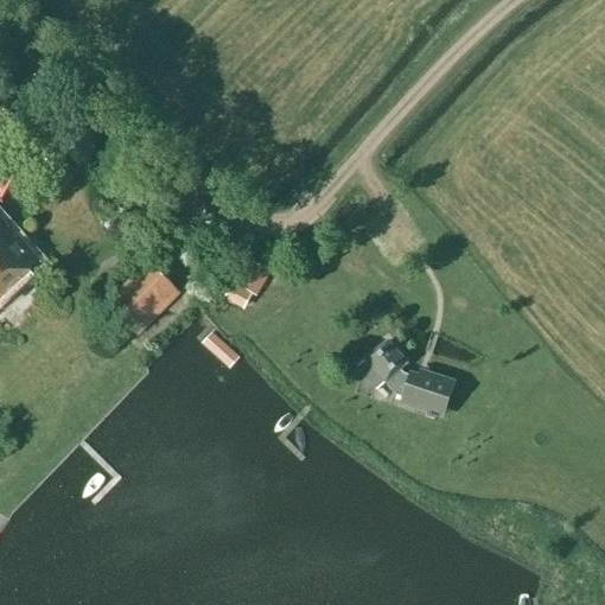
[(0,298),(40,261),(19,239),(17,242),(4,227),(6,224),(0,217),(0,298)]
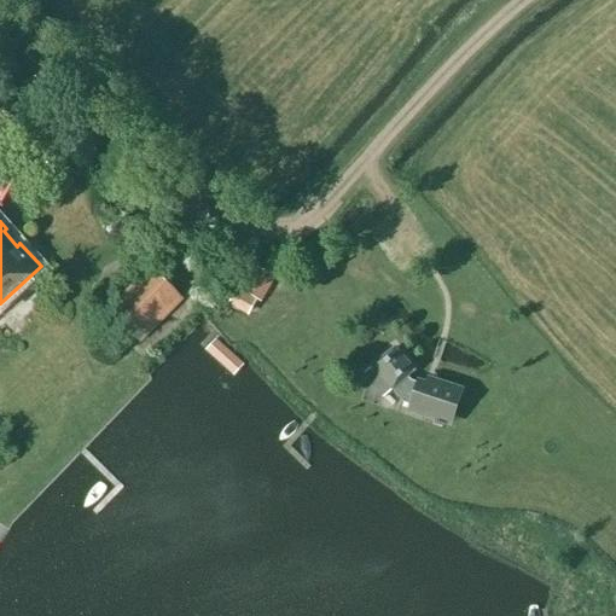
[(141,341),(184,296),(152,266),(110,309),(141,341)]
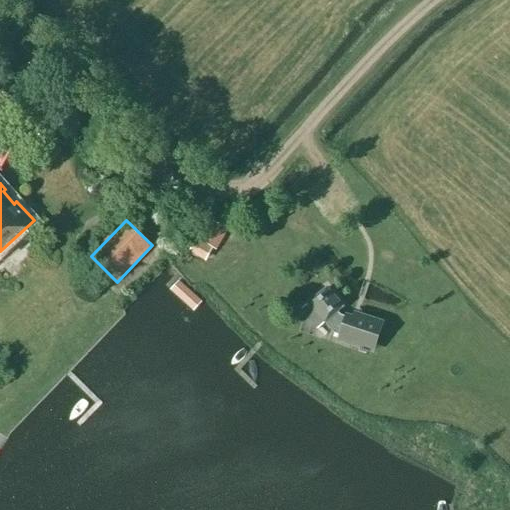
[(229,229),(215,221),(203,241),(213,247),(218,249),(229,229)]
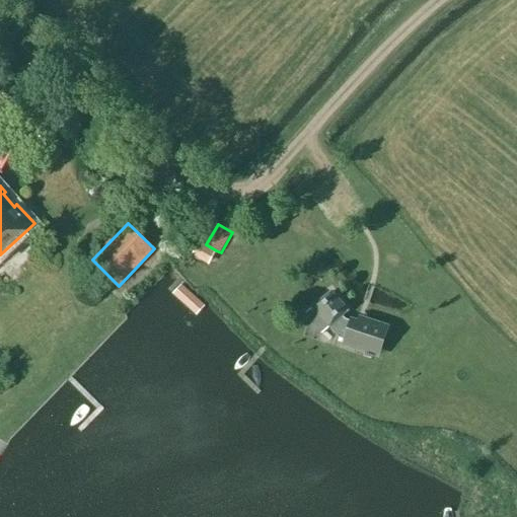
[(209,263),(216,250),(206,244),(200,241),(194,253),(209,263)]
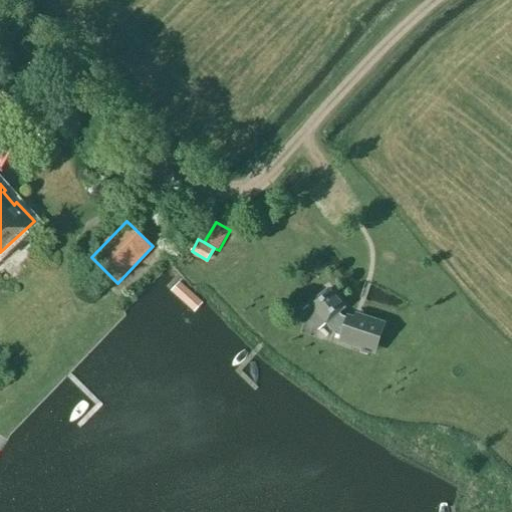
[(343,315),(340,311),(345,306),(329,287),(304,309),(317,325),(314,328),(317,331),(327,322),(337,333),(345,335),(344,338),(374,348),(382,325),(363,318),(361,323),(350,319),(351,317),(343,315)]
